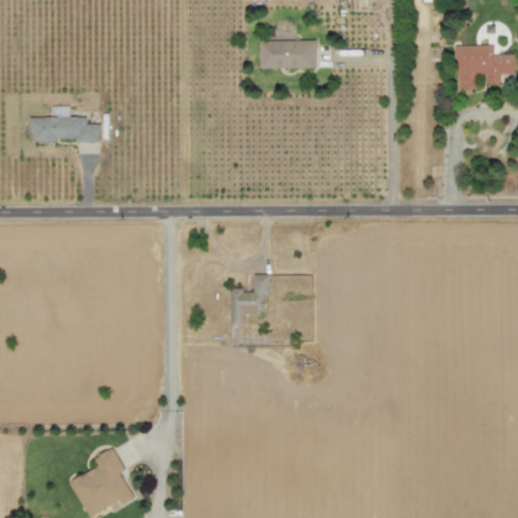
[(258,69),(317,68),(317,39),(258,40),(258,69)]
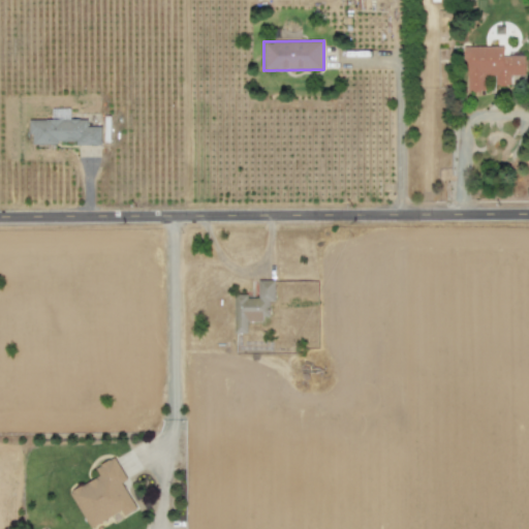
[(465,48),(466,92),(484,91),(484,75),(495,75),(495,86),(510,86),(510,75),(525,74),(525,56),(504,57),(504,47),(465,48)]
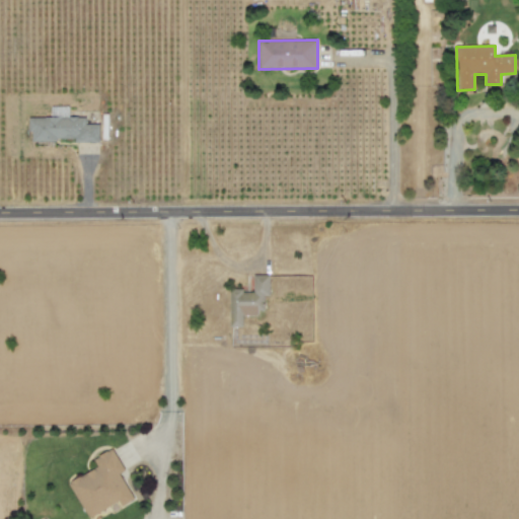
[(29,118),(29,141),(75,141),(75,143),(99,143),(99,124),(85,125),(85,117),(29,118)]
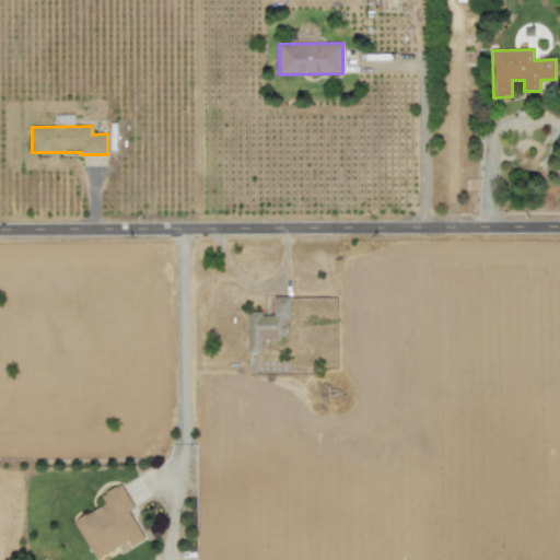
[(247,314),(247,352),(263,352),(263,339),(287,338),(286,319),(292,319),(292,296),(272,296),(272,313),(247,314)]
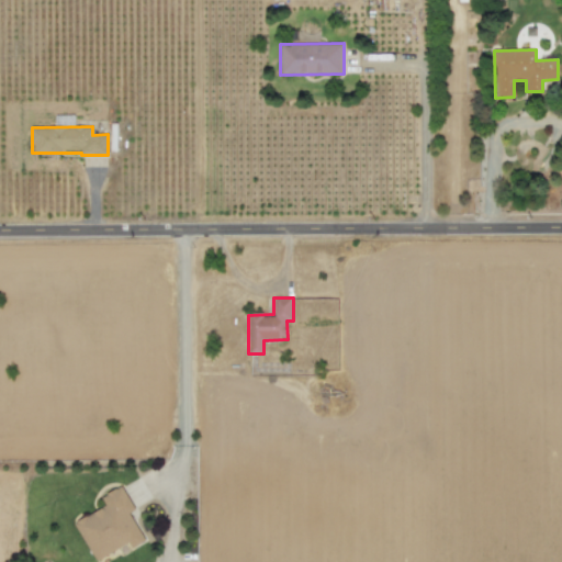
[(145,541),(130,513),(135,510),(121,486),(100,497),(104,506),(74,524),(96,561),(128,543),(131,549),(145,541)]
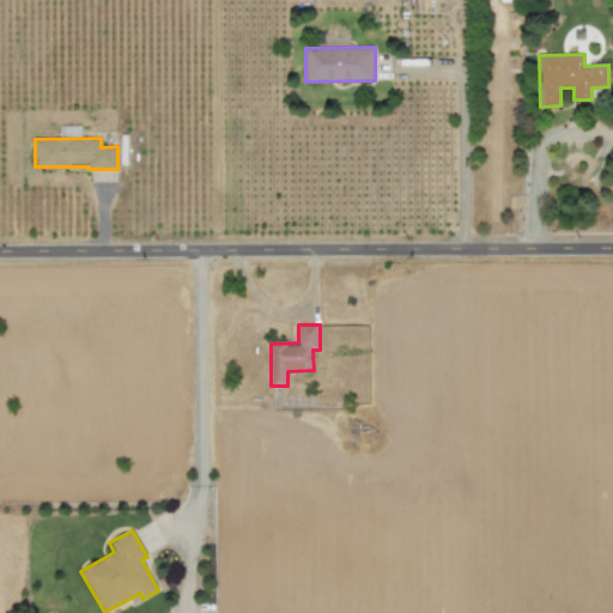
All buildings are outlined.
